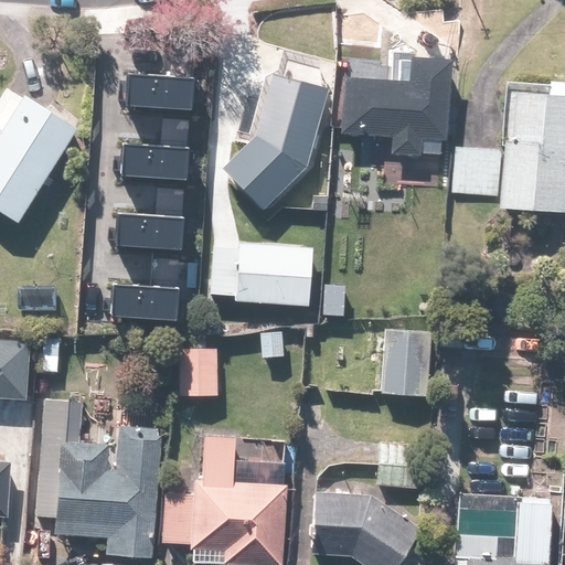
[(416,57),(415,80),(349,75),(345,134),(394,136),(393,153),(423,155),(423,138),(451,140),(454,103),(456,61),(416,57)]
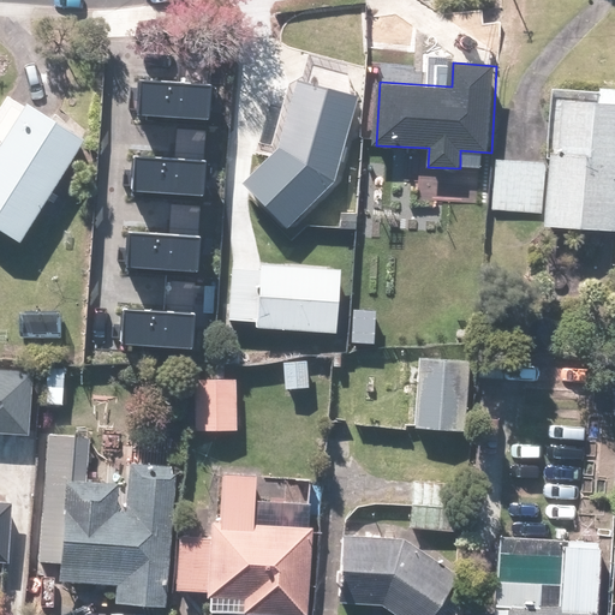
[(339,178),(362,97),(300,81),(282,151),(243,183),(290,226),(339,178)]
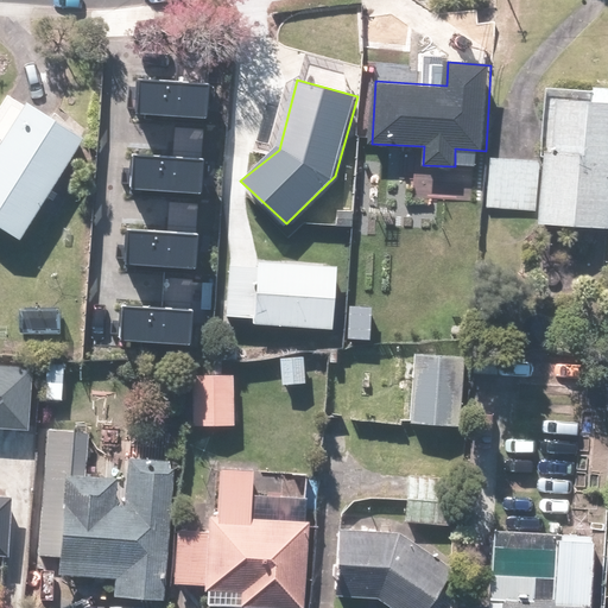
[(139,84),(137,115),(206,119),(208,88),(139,84)]
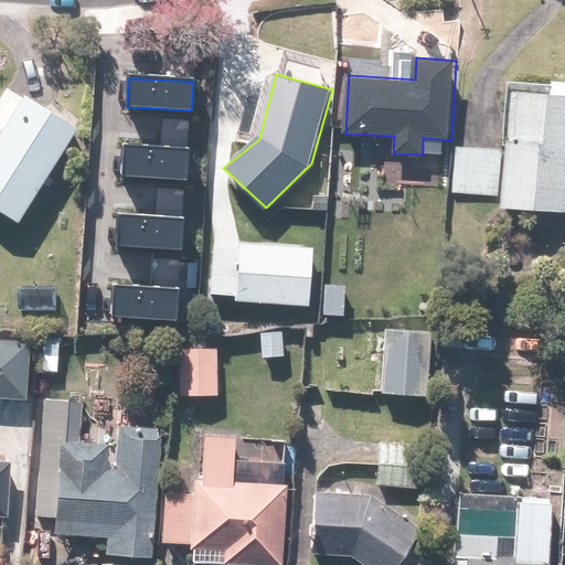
[(0,130),(0,210),(21,223),(80,127),(27,94),(24,97),(8,87),(0,99),(0,128),(1,129),(0,130)]
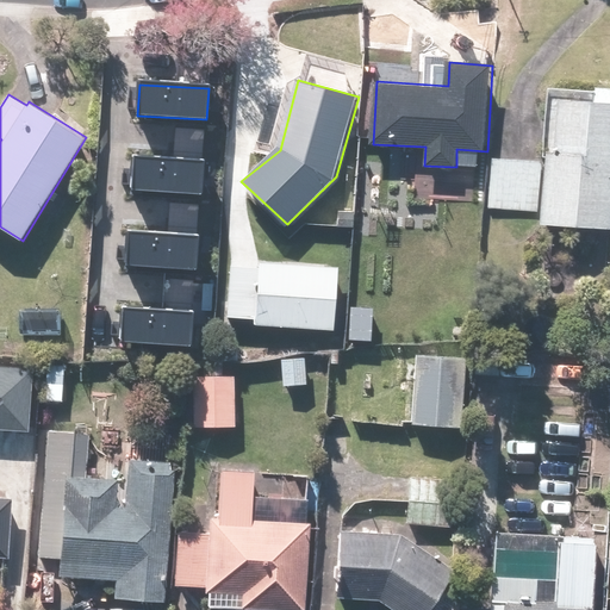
[(609,229),(609,101),(551,98),(546,161),(542,215),(542,224),(609,229)]
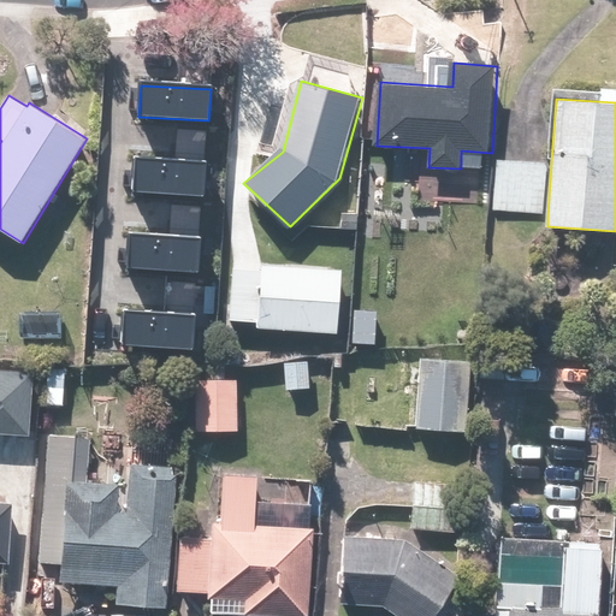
[(548,217),(551,163),(497,159),(493,213),(548,217)]
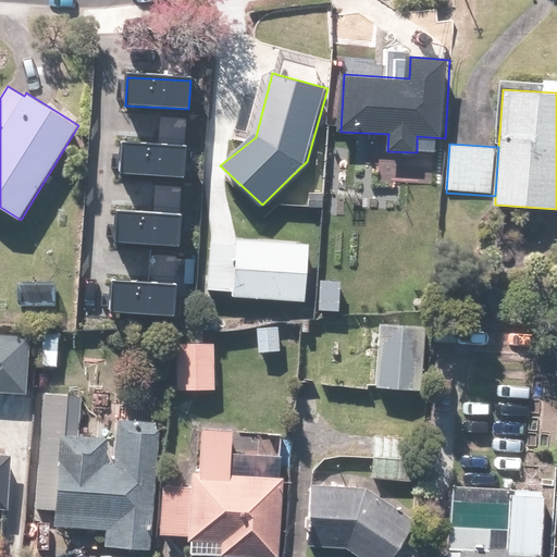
[(120,145),(118,173),(181,177),(183,148),(120,145)]
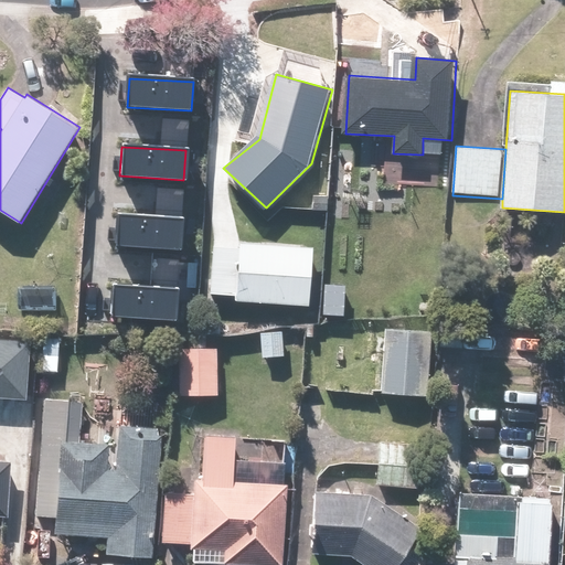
[(123,215),(120,244),(184,247),(187,219),(123,215)]
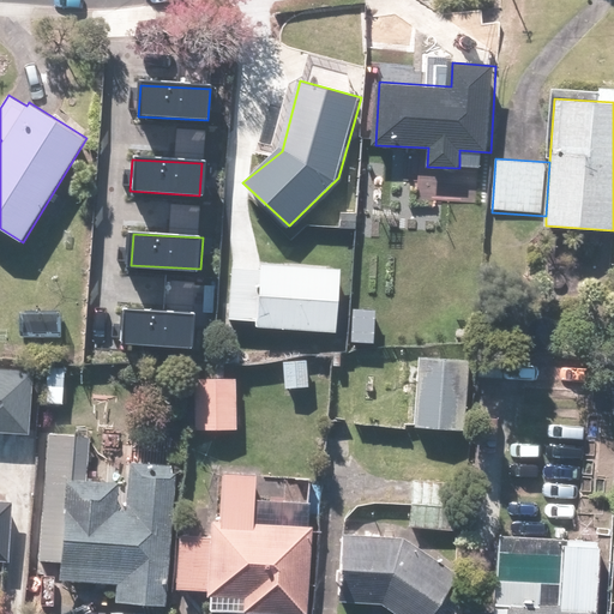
[(232,260),(228,318),(258,320),(258,326),(341,332),(345,269),(232,260)]
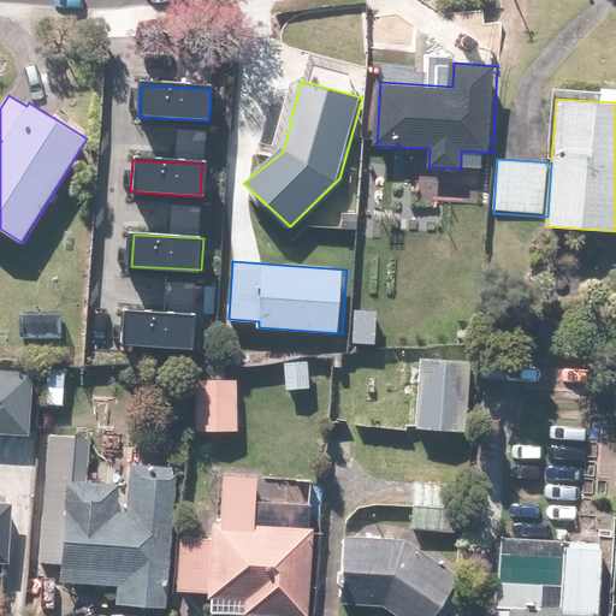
[(378,311),(355,309),(353,343),(377,344),(378,311)]
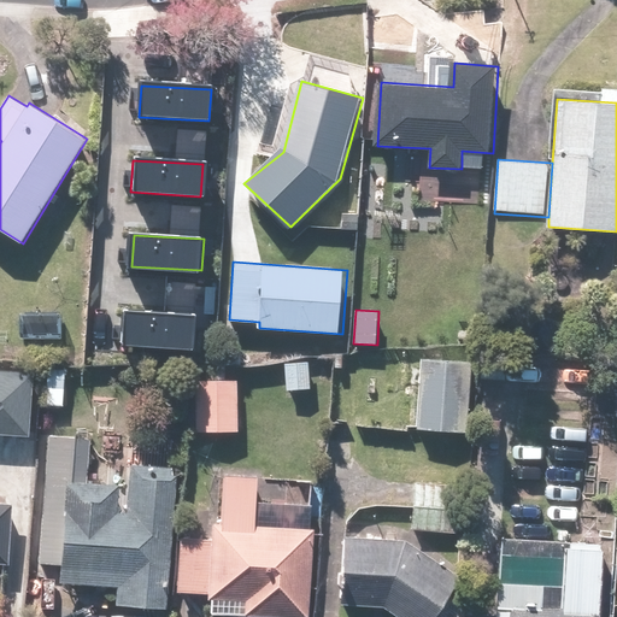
[(123,313),(121,345),(191,348),(193,317),(123,313)]
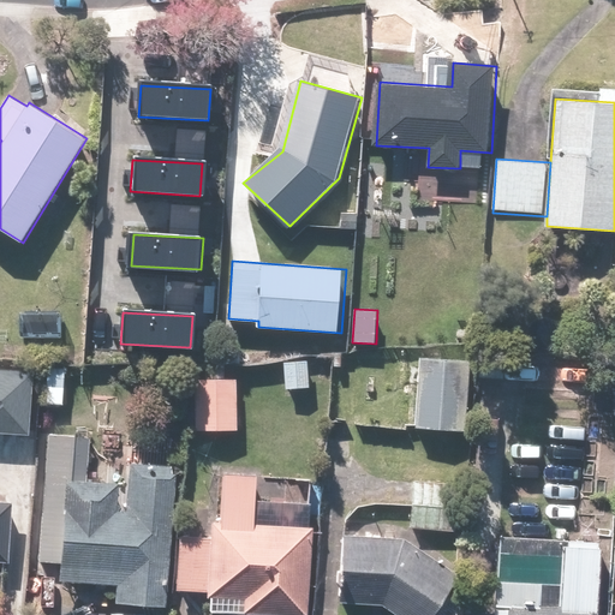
[(471,358),(419,356),(417,428),(467,430),(471,358)]
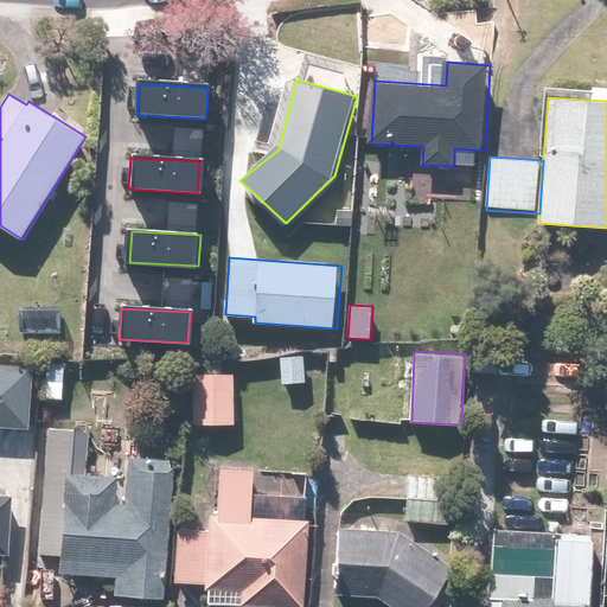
[(0,432),(30,435),(31,421),(34,364),(0,362),(0,432)]
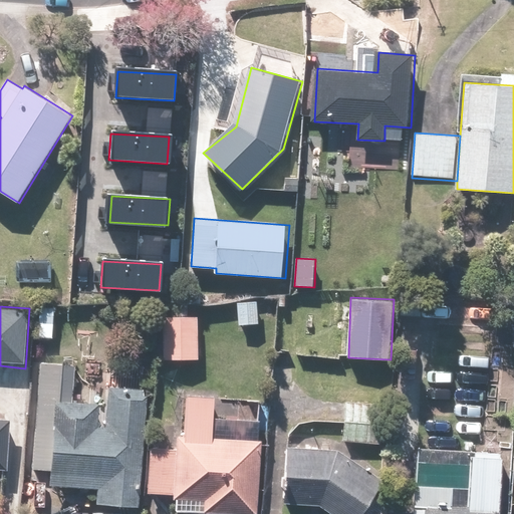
[(200,359),(202,317),(166,317),(165,358),(200,359)]
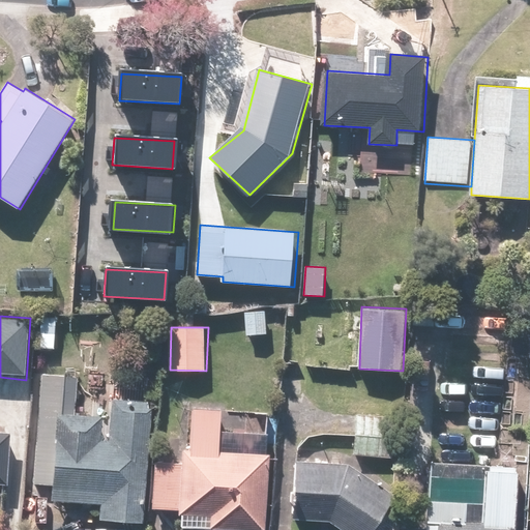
[(146,523),(154,402),(115,400),(113,432),(101,431),(102,413),(75,412),(77,378),(45,375),(36,484),(54,486),(53,501),(104,504),(102,520),(146,523)]
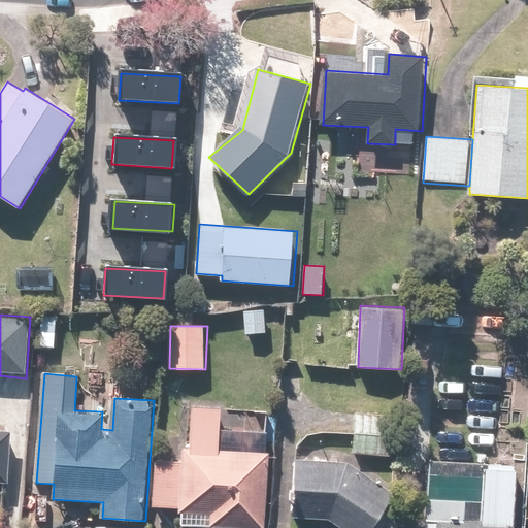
[(254,527),(263,527),(268,451),(222,449),(224,411),(191,409),(189,443),(184,443),(183,459),(157,458),(154,506),(177,508),(177,514),(210,515),(210,526),(254,527)]
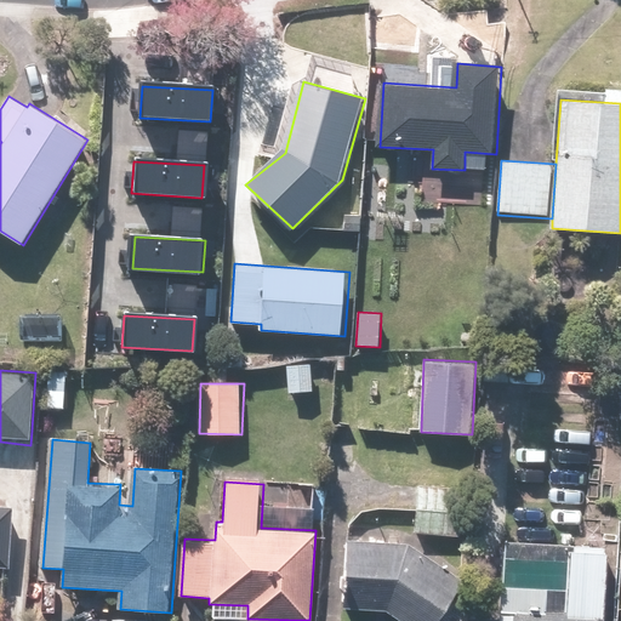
[(468,493),(414,488),(410,531),(465,536),(468,493)]
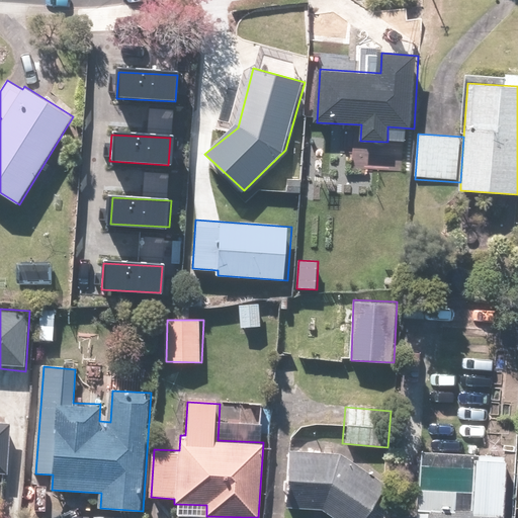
[(0,470),(8,471),(10,422),(0,421),(0,470)]
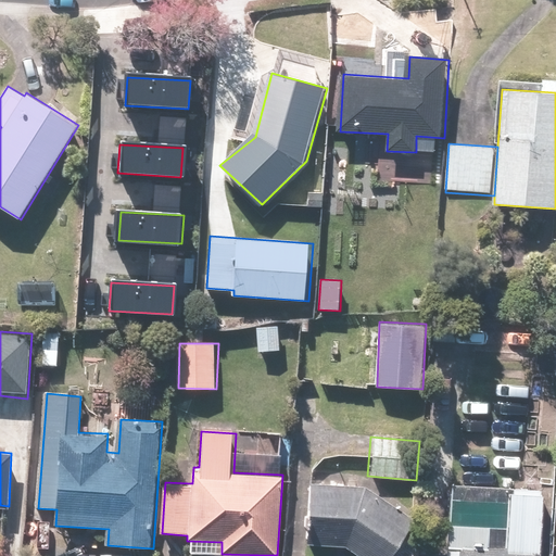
[(370,485),(312,483),(308,546),(348,547),(359,555),(392,555),(416,519),(370,485)]
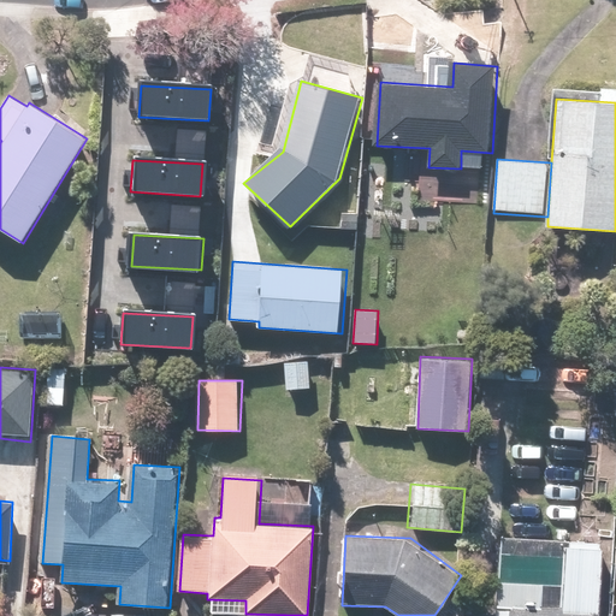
[(495,615),(602,615),(605,540),(498,537),(496,615),(495,615)]
